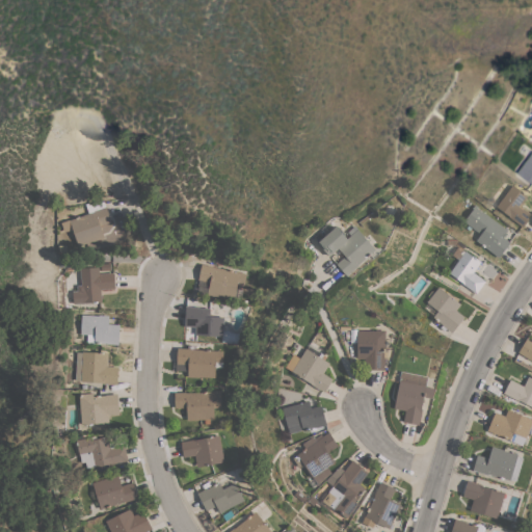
[(531,151),(531,184),(516,173),(531,151)]
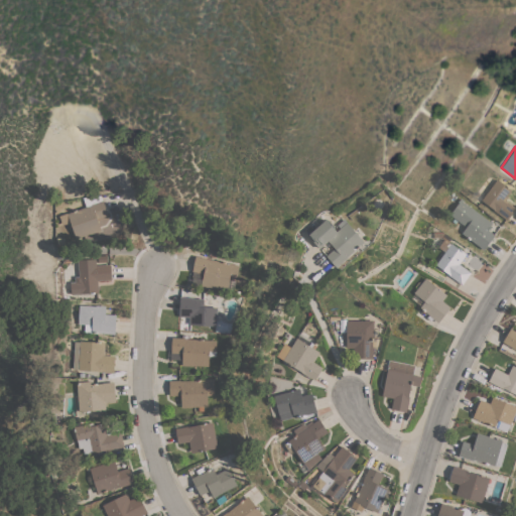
[(481,200),(497,178),(511,189),(504,200),(515,209),(507,220),(481,200)]
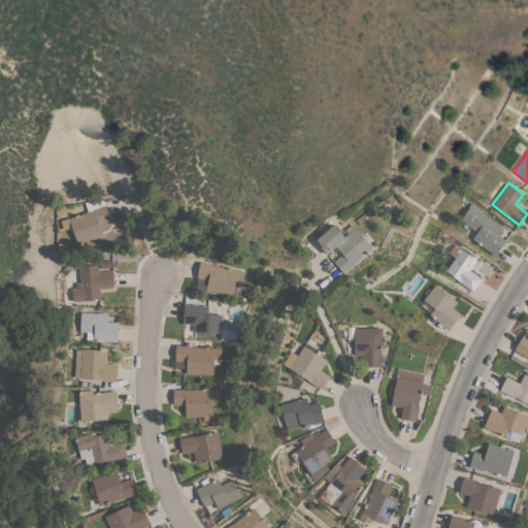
[(77,244),(71,227),(63,230),(60,221),(68,218),(88,211),(85,202),(102,200),(109,220),(99,224),(103,235),(77,244)]
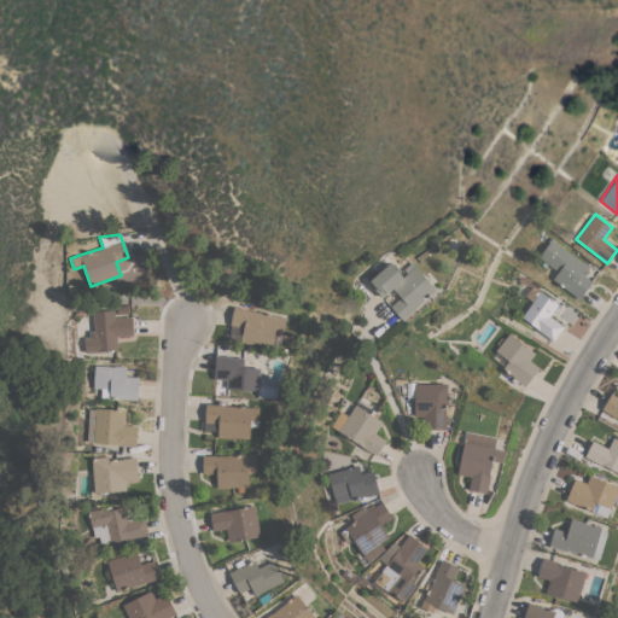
[(589,268),(583,275),(593,281),(578,299),(553,279),(558,272),(538,257),(549,242),(548,242),(552,237),(555,240),(554,242),(589,268)]
